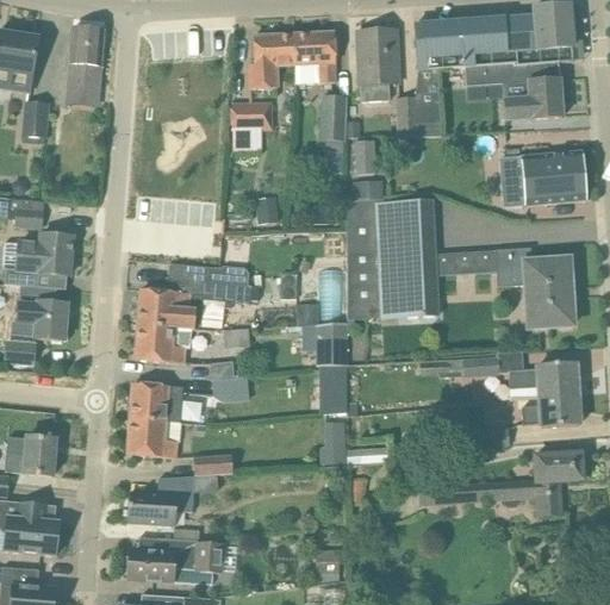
[(514,64),(529,63),(572,60),(571,47),(572,47),(568,4),(533,6),(533,16),(414,24),(416,48),(417,69),(415,97),(417,133),(416,133),(416,136),(441,135),(439,68),(437,63),(465,61),(465,66),(483,63),(512,61),(514,64)]
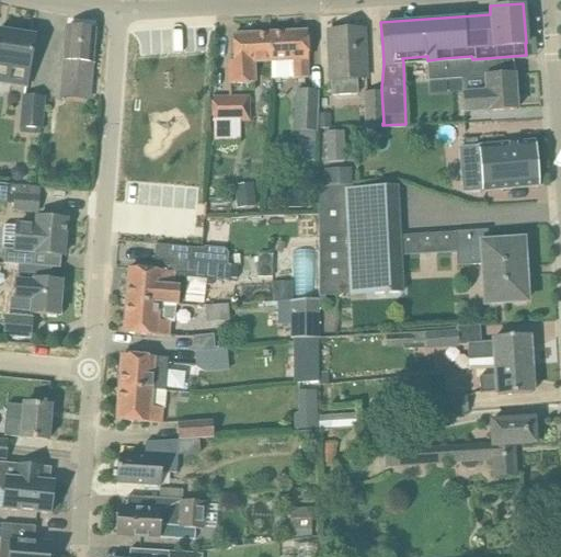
[(61,93),(89,95),(95,26),(67,23),(61,93)]
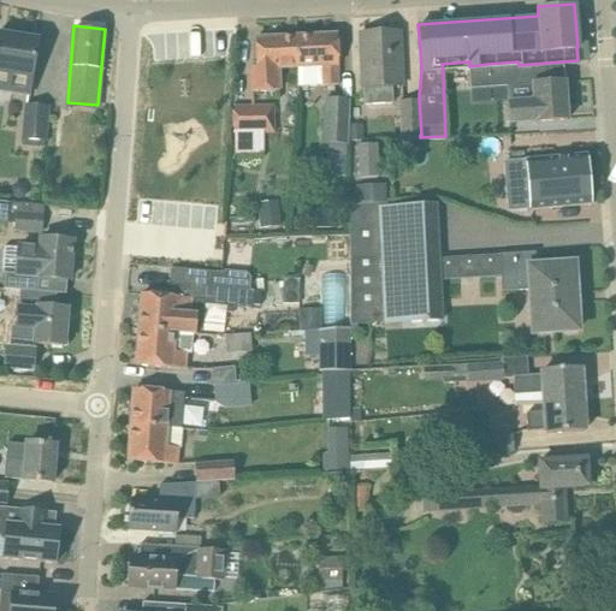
[(400,29),(360,30),(362,101),(392,100),(391,82),(402,82),(400,29)]
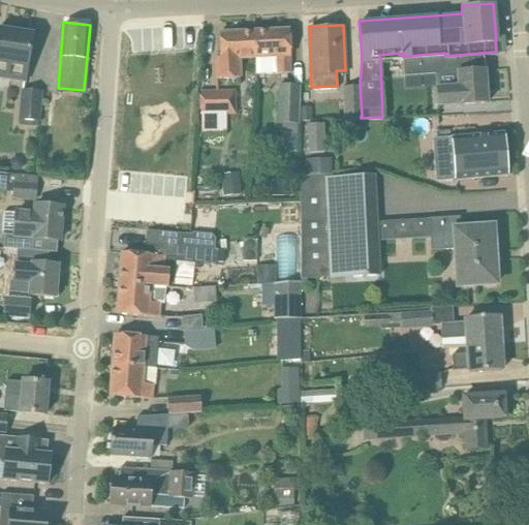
[(0,74),(25,79),(29,52),(32,31),(0,26),(0,74)]
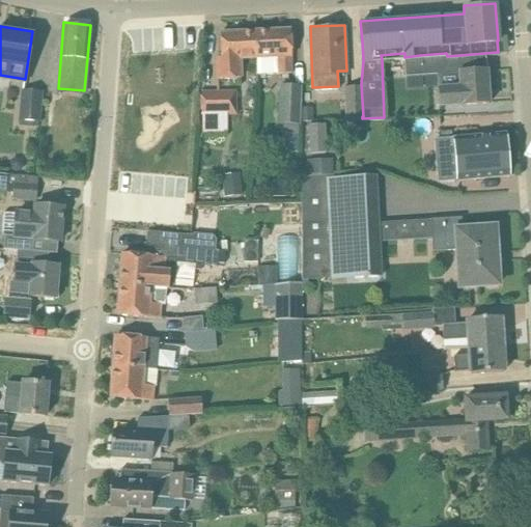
[(292,72),(291,48),(290,27),(255,29),(256,55),(257,55),(257,73),(292,72)]
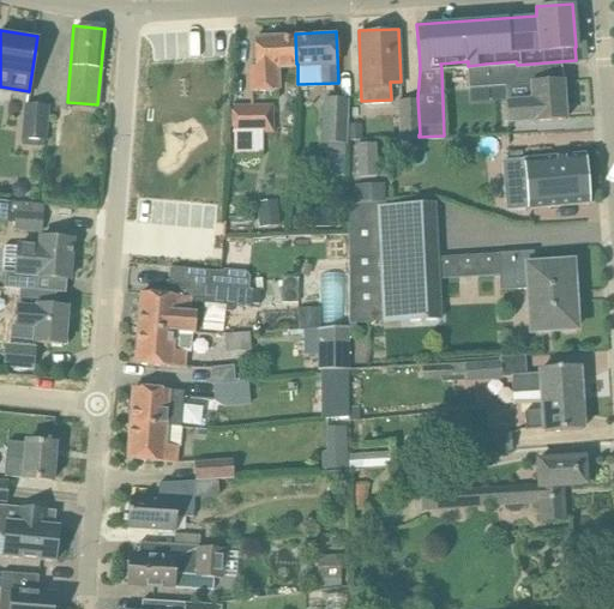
[(271,65),(296,64),(295,34),(254,35),(256,64),(251,64),(251,89),(272,88),(271,65)]
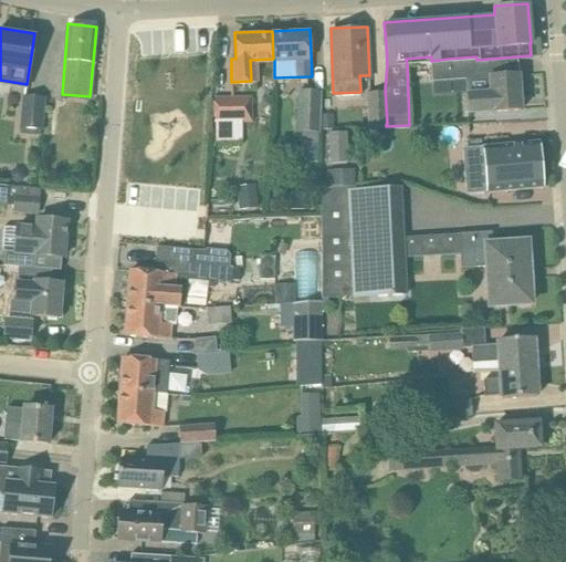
[(448,59),(449,77),(467,76),(469,110),(492,108),(521,107),(519,72),(492,74),(491,59),(477,60),(475,56),(448,59)]
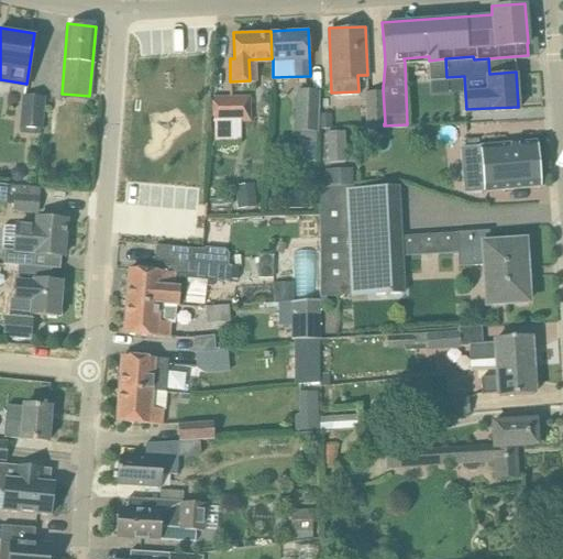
[(296,130),(318,130),(319,89),(297,88),(296,130)]
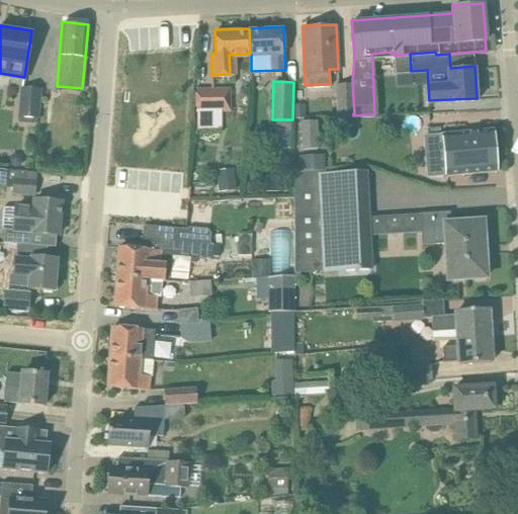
[(353,108),(353,113),(354,113),(352,82),(336,83),(338,109),(353,108)]
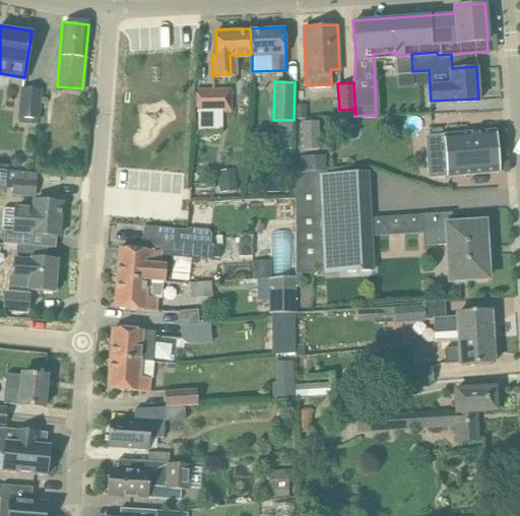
[(41,87),(22,86),(20,86),(18,116),(38,118),(41,87)]
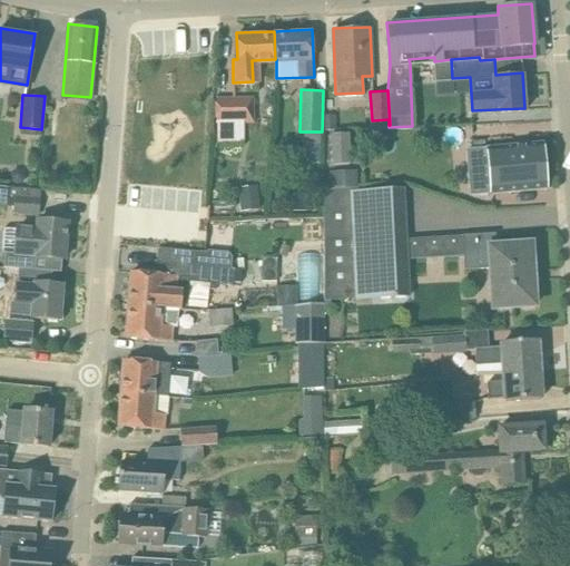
[(216,119),(254,119),(254,97),(216,97),(216,119)]
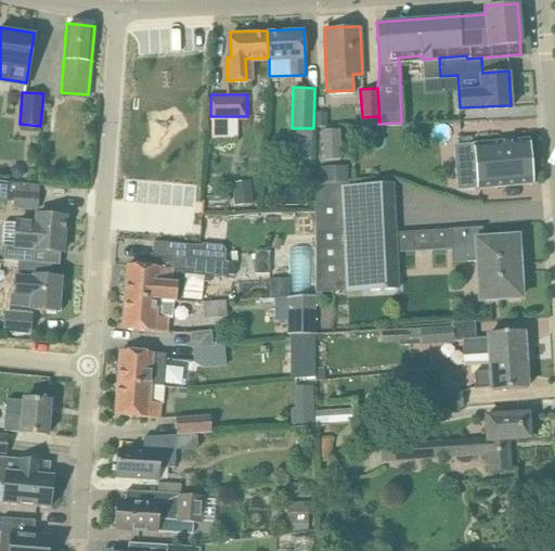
[(339,128),(322,129),(323,157),(340,156),(339,128)]
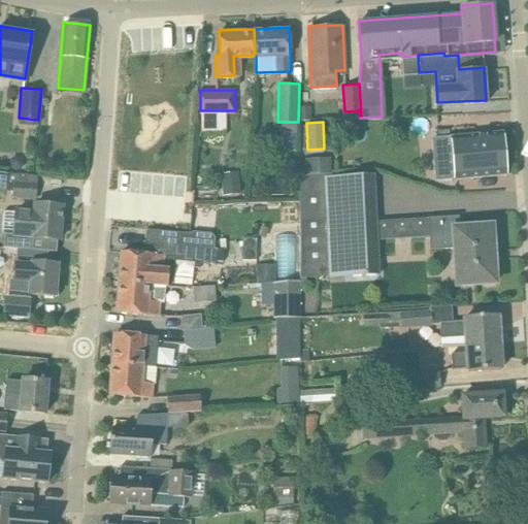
[(450,134),(454,176),(507,172),(503,130),(450,134)]
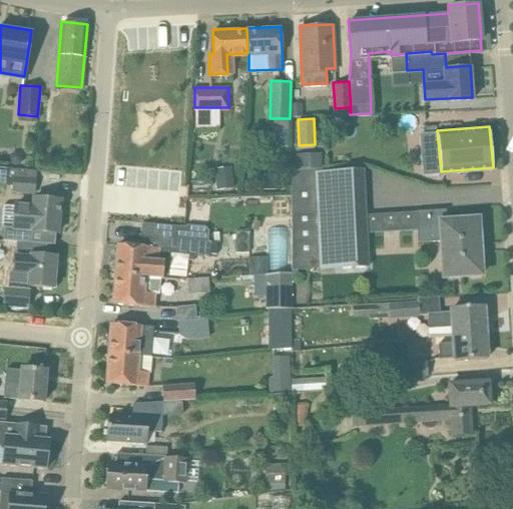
[(0,182),(12,184),(11,188),(34,189),(36,168),(0,165),(0,182)]
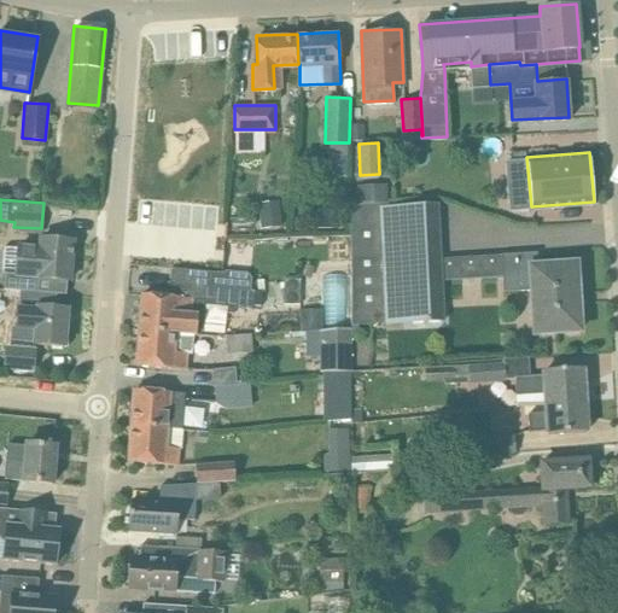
[(351,322),(386,321),(442,317),(436,202),(353,206),(351,322)]
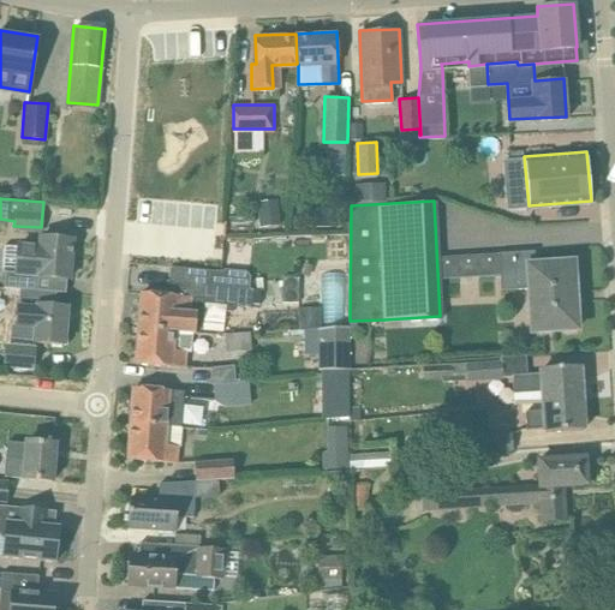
[(6,241),(4,269),(5,269),(4,286),(19,287),(37,288),(39,274),(69,276),(72,238),(48,235),(41,234),(40,245),(18,243),(6,241)]
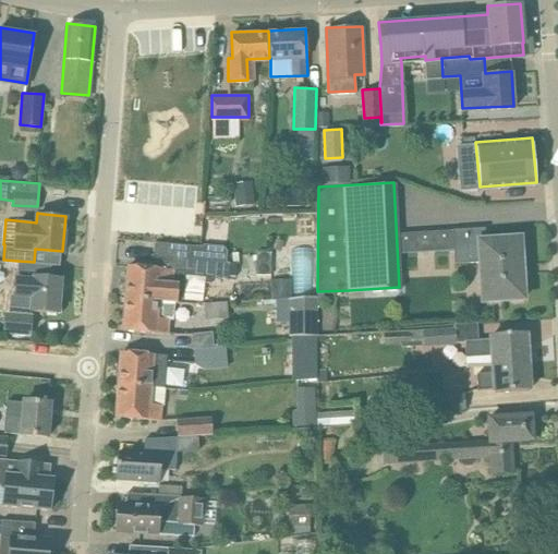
[(485,226),(452,227),(455,262),(481,260),(483,299),(523,297),(520,237),(486,239),(485,226)]
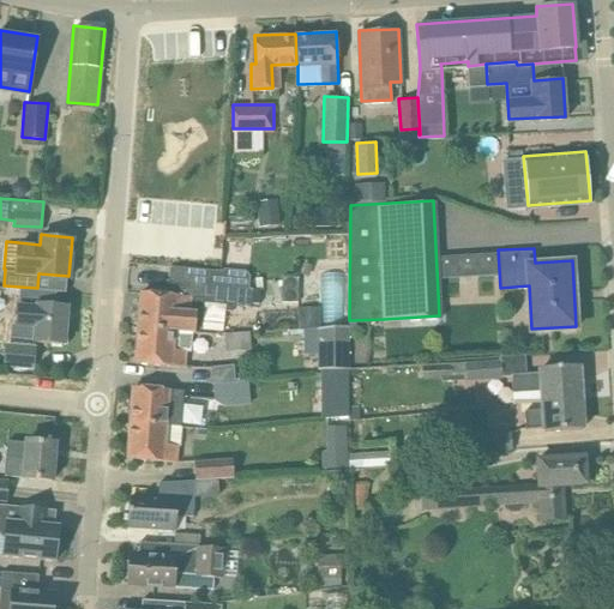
[(203,295),(202,300),(204,301),(203,306),(232,309),(233,303),(251,305),(253,285),(248,285),(250,275),(245,269),(224,266),(223,267),(220,267),(205,266),(203,295)]
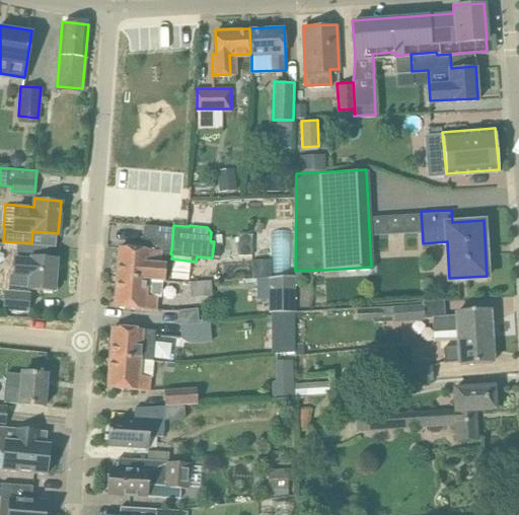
[(10,273),(9,283),(27,285),(27,287),(29,287),(33,287),(54,289),(56,258),(46,256),(47,244),(31,243),(16,242),(15,258),(13,273),(10,273)]
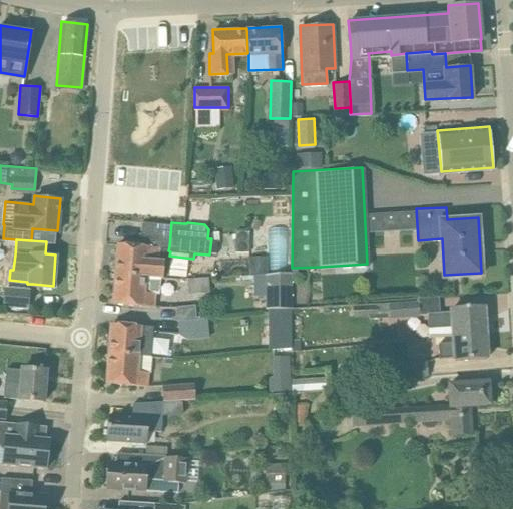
[(165,261),(157,261),(158,245),(118,242),(115,272),(159,275),(164,276),(165,261)]
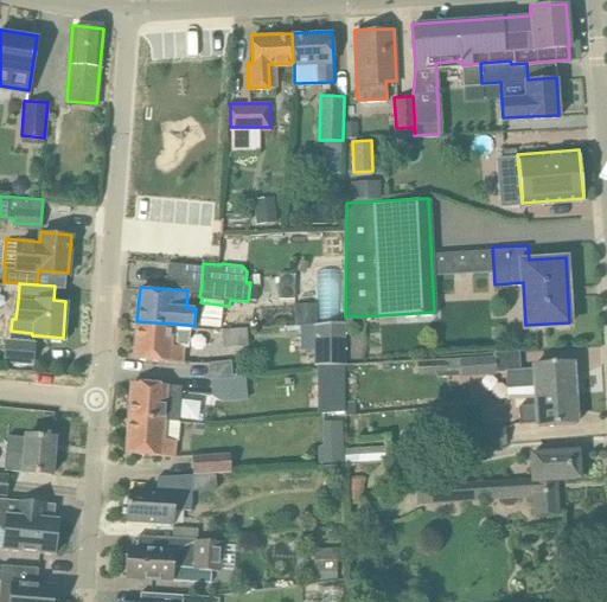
[(344,363),(346,363),(346,320),(314,322),(315,363),(317,363),(344,363)]
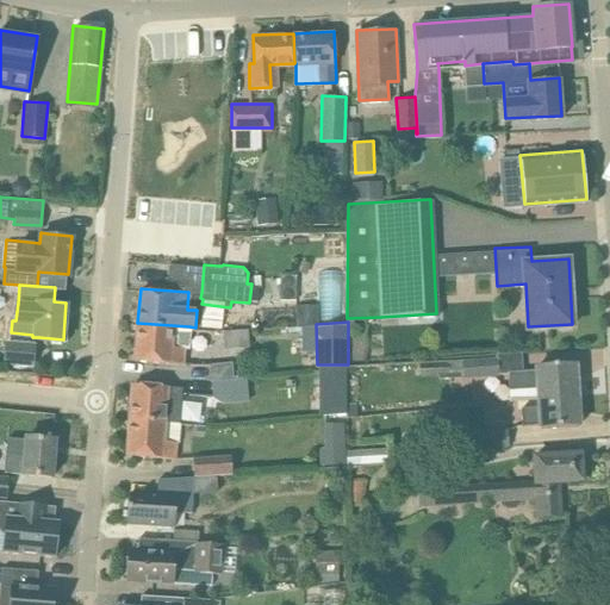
[(187,347),(190,326),(137,323),(135,359),(182,362),(185,347),(187,347)]
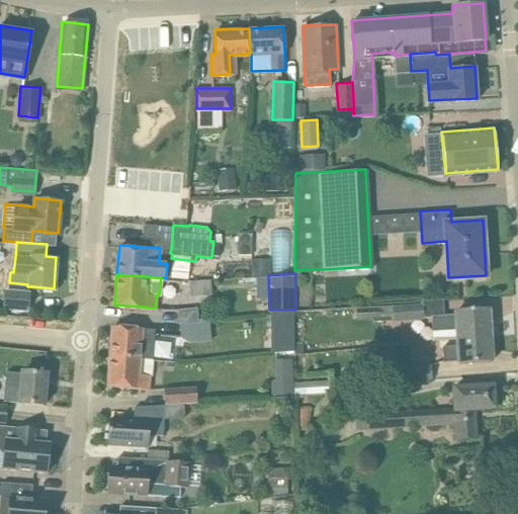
[(211,276),(190,277),(190,293),(212,292),(211,276)]
